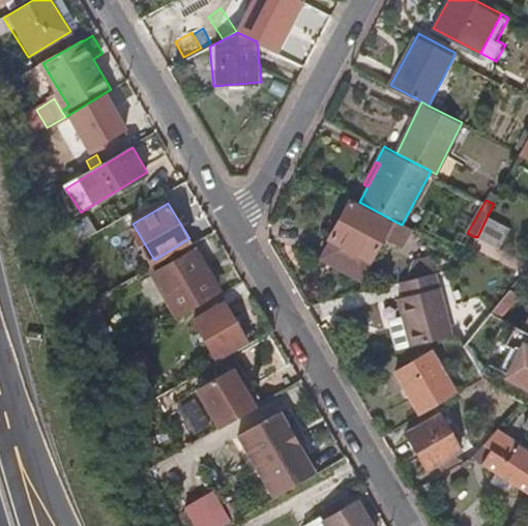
[(330,242),(320,262),(357,281),(380,237),(401,249),(411,230),(402,225),(396,222),(393,226),(349,203),(329,241),(330,242)]
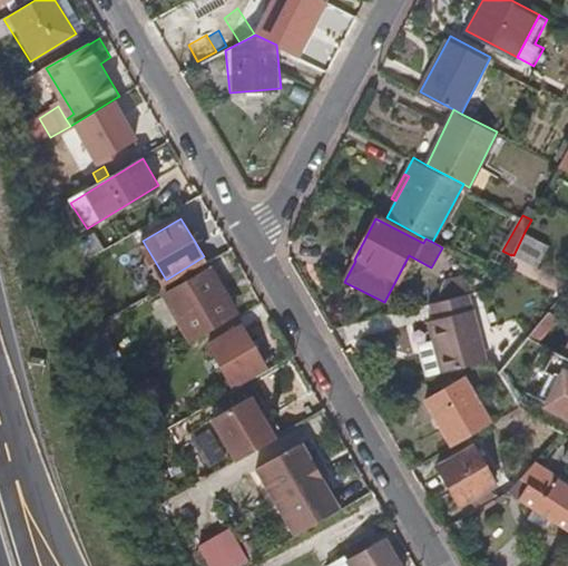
[(72,270),(101,252),(110,246),(101,232),(85,242),(81,236),(64,247),(72,270)]
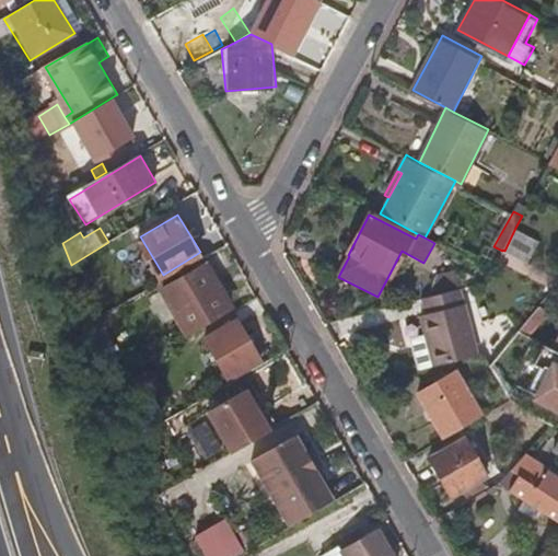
[(530,264),(542,242),(515,228),(504,251),(530,264)]
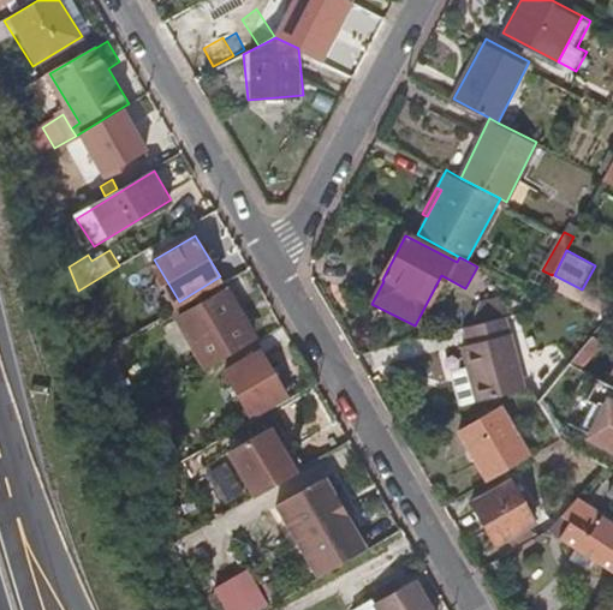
[(255,332),(243,314),(238,316),(221,287),(184,310),(213,358),(255,332)]
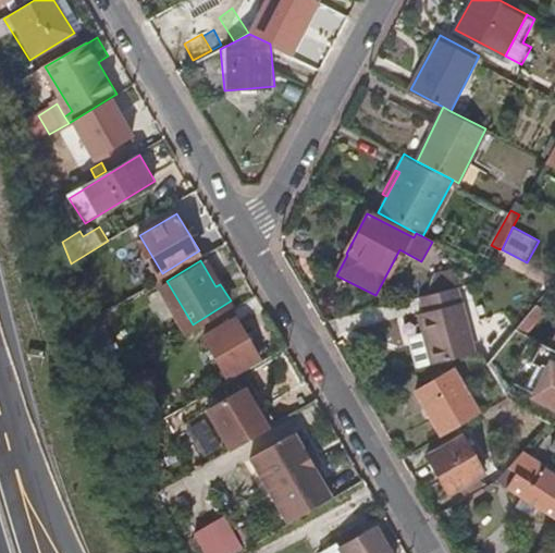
[(470,351),(457,290),(419,298),(421,311),(417,315),(427,363),(470,351)]
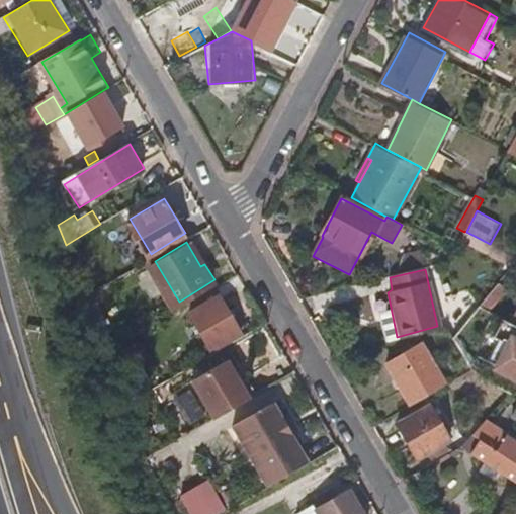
[(510,289),(500,280),(494,288),(504,297),(510,289)]
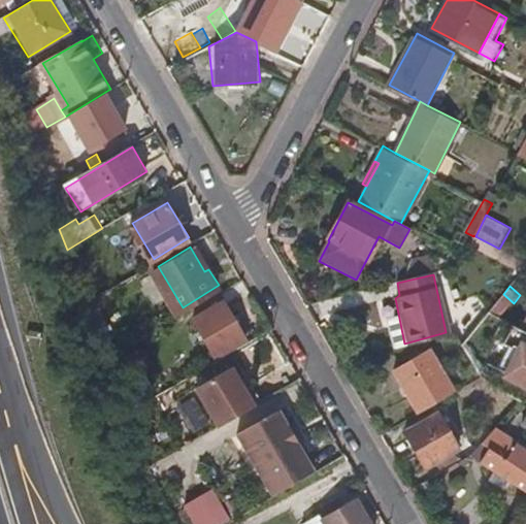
[(502,317),(514,303),(503,294),(491,310),(500,316),(502,317)]
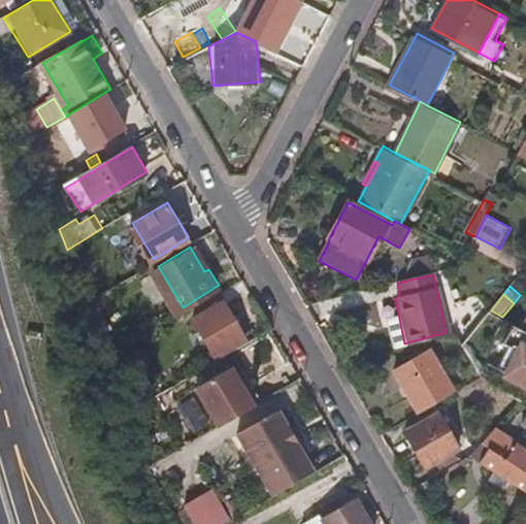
[(245,336),(223,298),(188,320),(211,357),(245,336)]
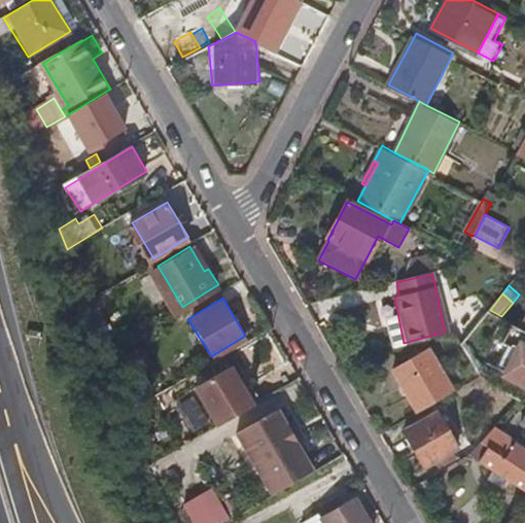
[(511,337),(518,325),(501,316),(499,315),(492,325),(511,337)]
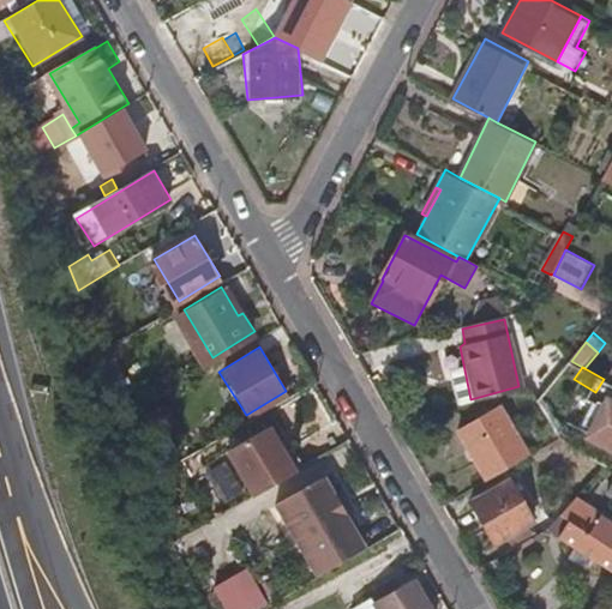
[(600,451),(611,436),(611,402),(605,397),(591,414),(583,408),(569,424),(600,451)]
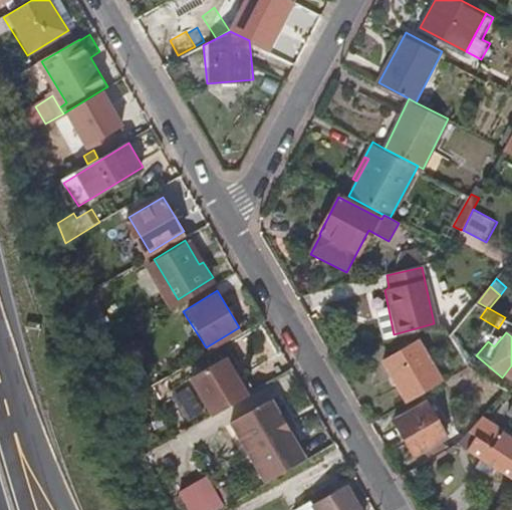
[(444,379),(419,338),(386,357),(409,400),(444,379)]
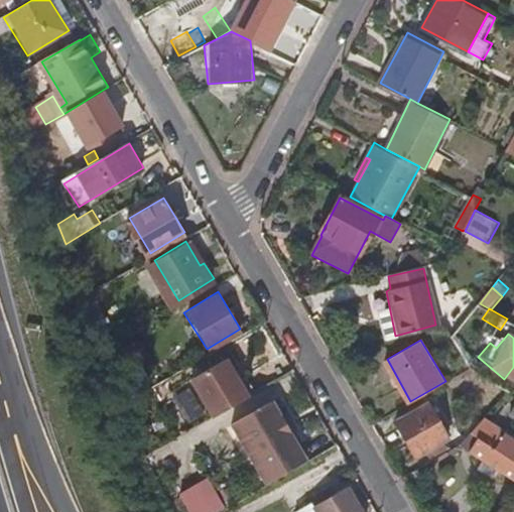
[(250,395),(226,358),(191,379),(215,416),(250,395)]
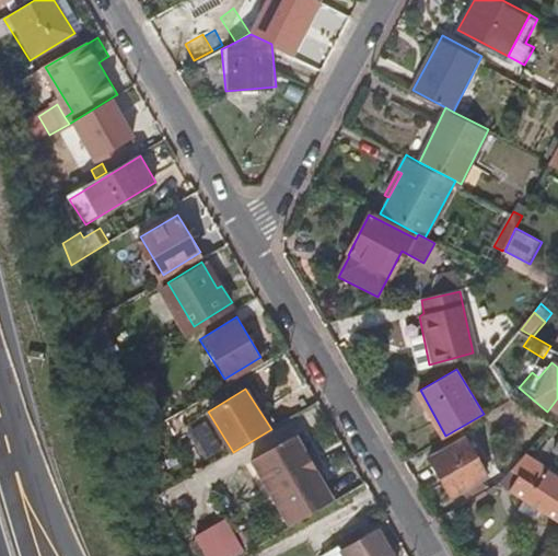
[(487,472),(466,436),(432,455),(452,493),(487,472)]
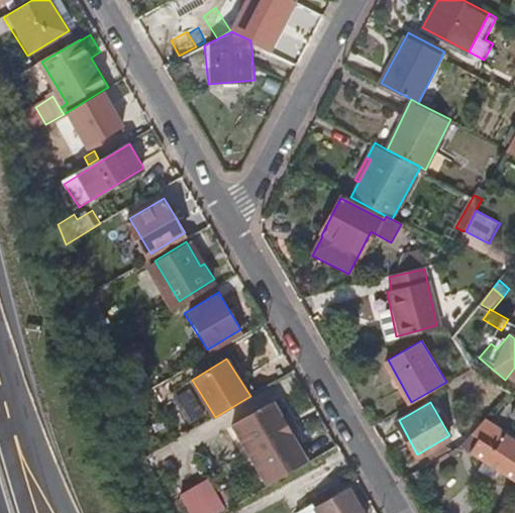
[(514,431),(507,426),(504,430),(484,419),(464,441),(457,445),(483,460),(479,469),(495,478),(499,471),(514,481),(514,431)]
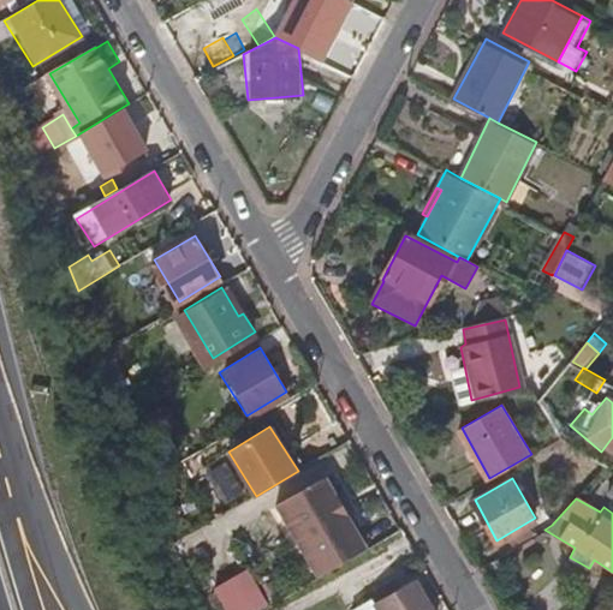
[(433,609),(415,578),(399,587),(379,599),(375,602),(372,597),(352,609),(433,609)]
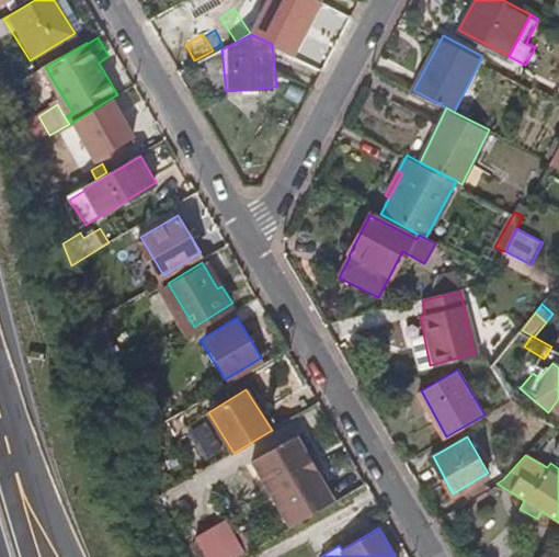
[(345,547),(364,536),(362,533),(344,545),(345,547)]
